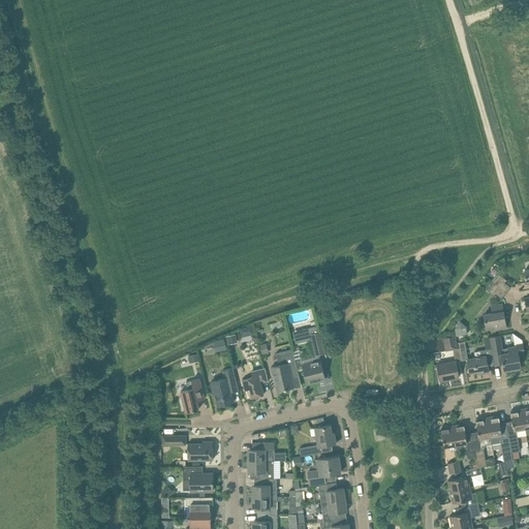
[(492,294),(505,279),(499,273),(486,289),(492,294)]
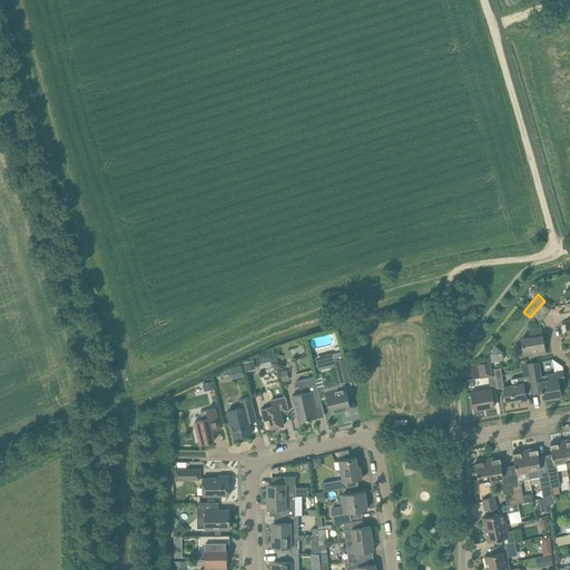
[(530,337),(522,338),(521,340),(523,352),(532,351),(533,355),(546,353),(541,328),(529,331),(530,337)]
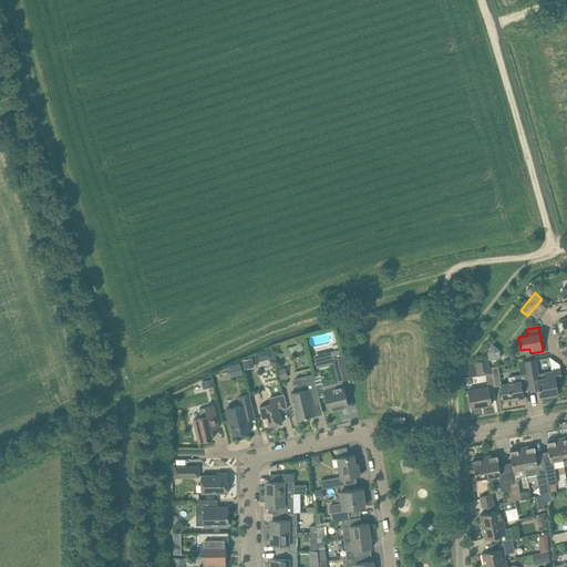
[(487,352),(490,360),(501,358),(500,350),(493,346),(487,352)]
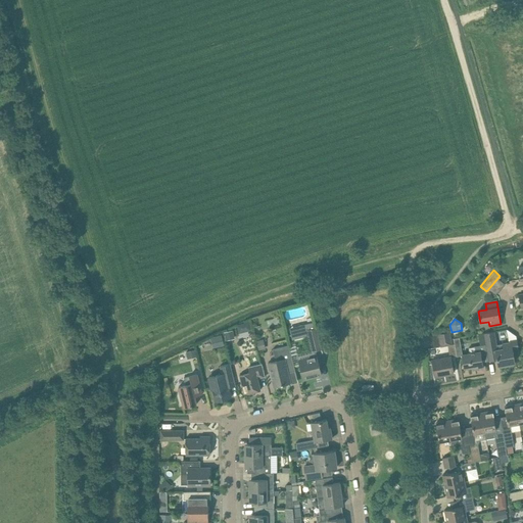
[(239,331),(252,330),(251,322),(238,323),(239,331)]
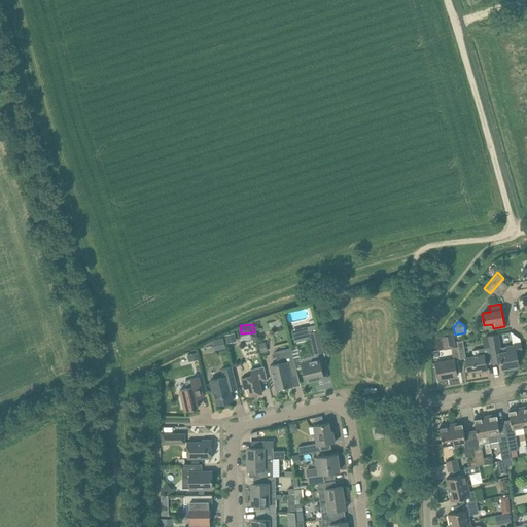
[(315,325),(303,328),(306,340),(311,339),(315,354),(324,352),(319,330),(317,331),(315,325)]
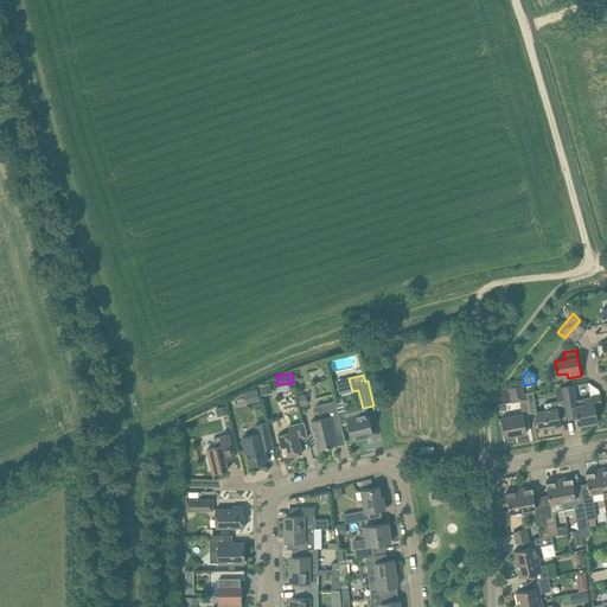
[(270,383),(260,385),(262,396),(273,393),(270,383)]
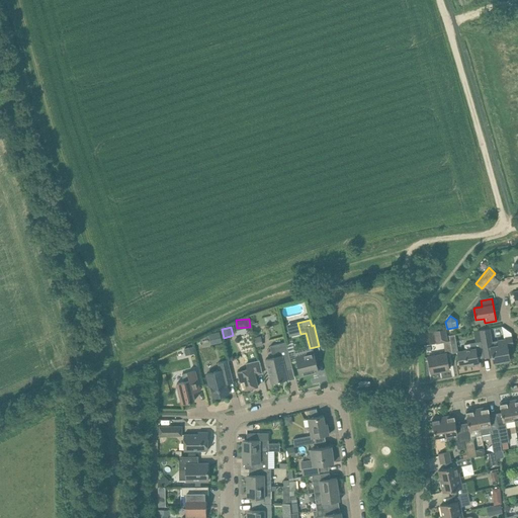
[(445,329),(444,329),(434,331),(436,343),(447,342),(445,329)]
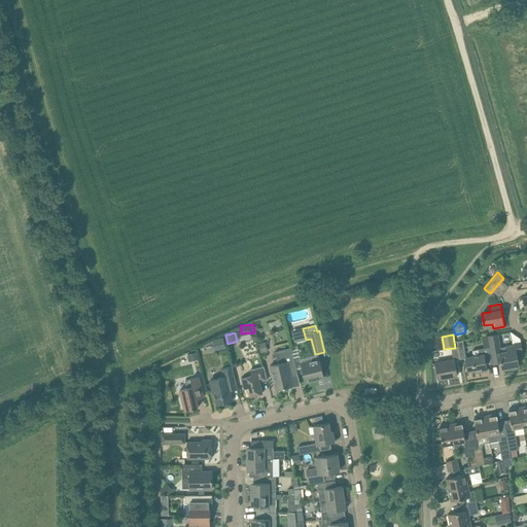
[(488,336),(490,350),(500,349),(498,335),(488,336)]
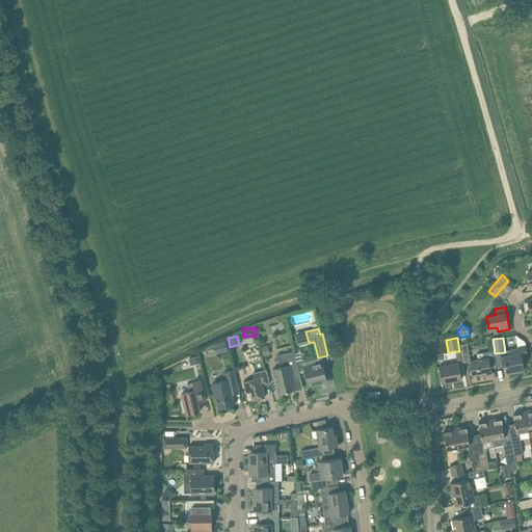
[(227,340),(216,342),(218,352),(229,351),(227,340)]
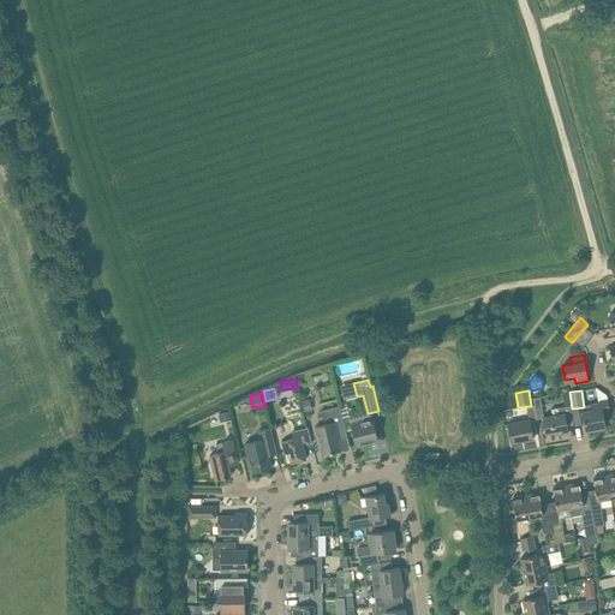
[(312,410),(310,399),(302,401),(304,412),(312,410)]
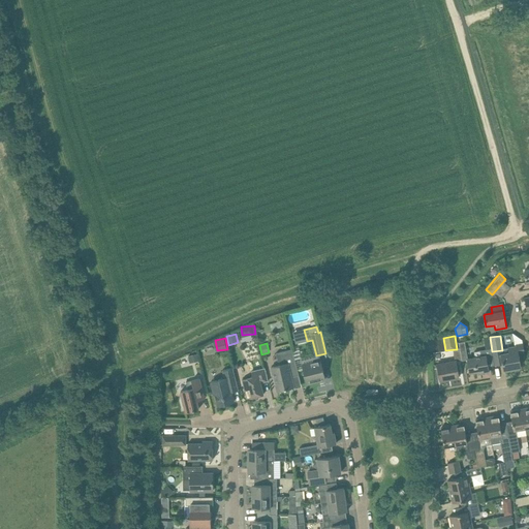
[(516,346),(509,347),(509,352),(501,353),(504,370),(505,369),(505,372),(514,371),(512,368),(521,367),(518,352),(524,351),(523,344),(516,345),(516,346)]
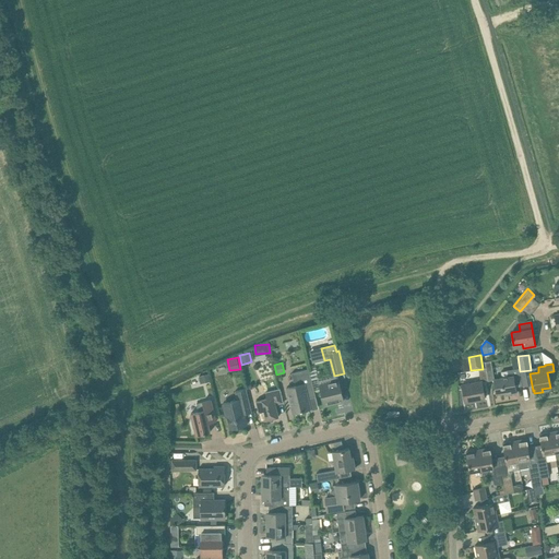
[(286,388),(293,414),(310,409),(308,399),(316,396),(309,369),(292,373),(294,382),(295,382),(296,385),(286,388)]
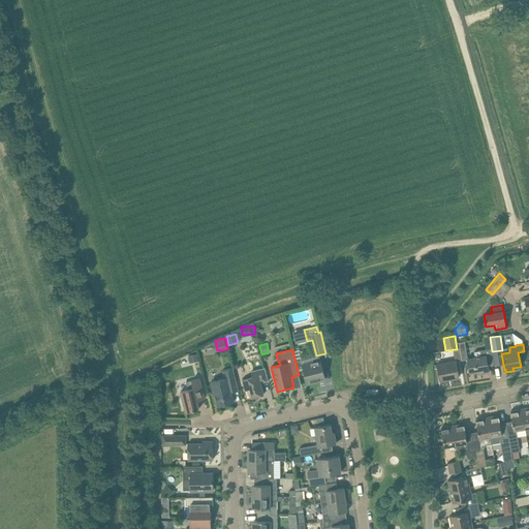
[(494,366),(491,349),(480,351),(474,352),(475,358),(467,359),(469,373),(477,371),(477,374),(489,372),(488,363),(493,362),(494,366)]
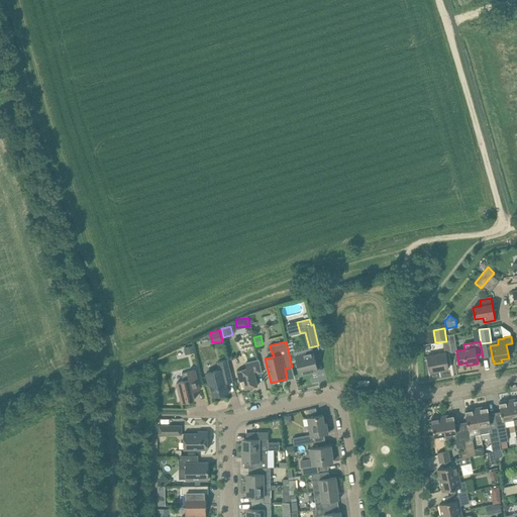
[(193,345),(184,347),(185,355),(195,352),(193,345)]
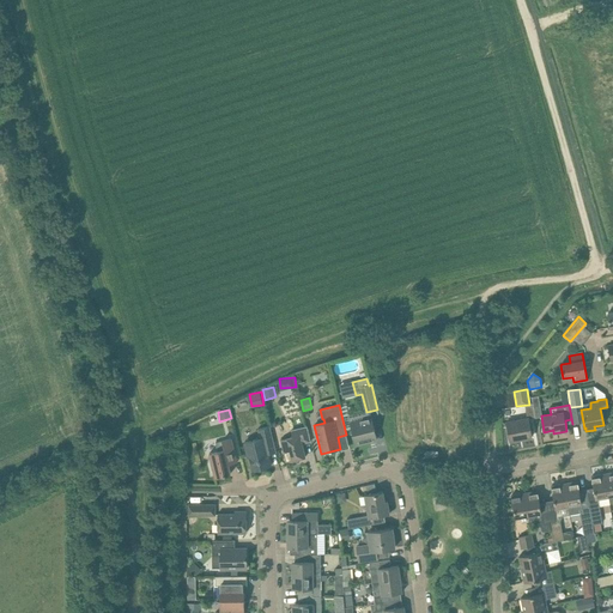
[(350,422),(356,445),(377,439),(371,417),(350,422)]
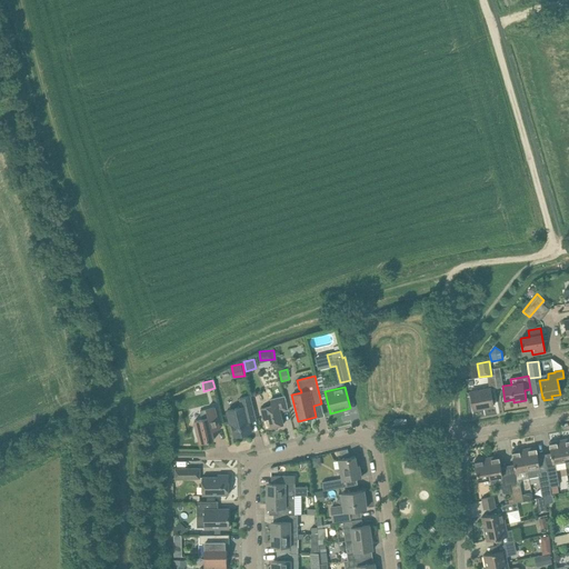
[(470,392),(473,410),(493,406),(490,389),(470,392)]
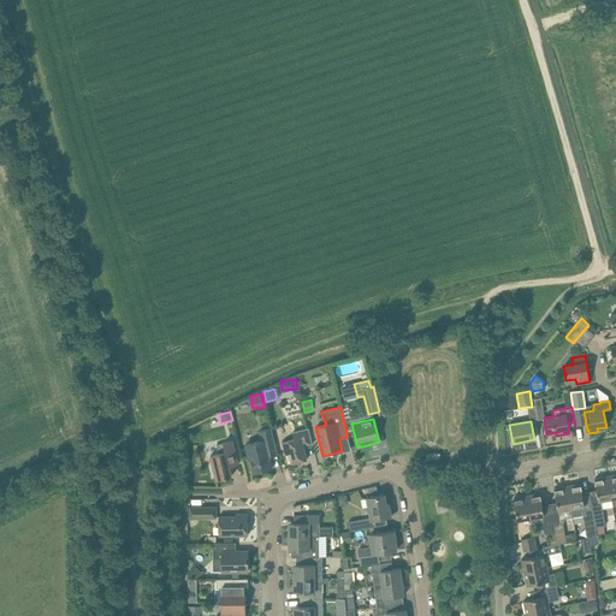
[(278,455),(272,428),(259,431),(261,440),(246,444),(249,458),(250,458),(254,473),(272,468),(270,456),(278,455)]
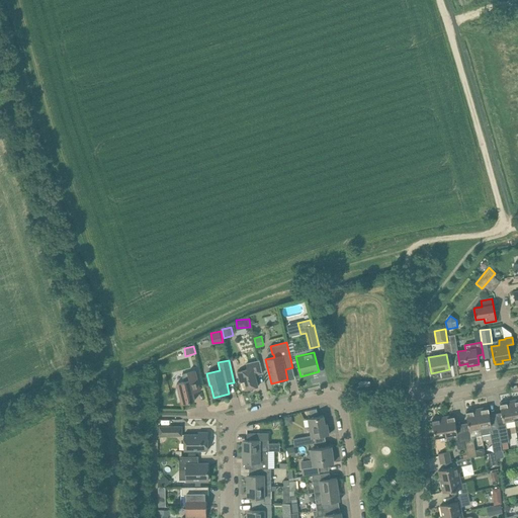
[(237,371),(239,380),(242,391),(258,386),(255,375),(262,373),(259,360),(246,363),(247,369),(237,371)]
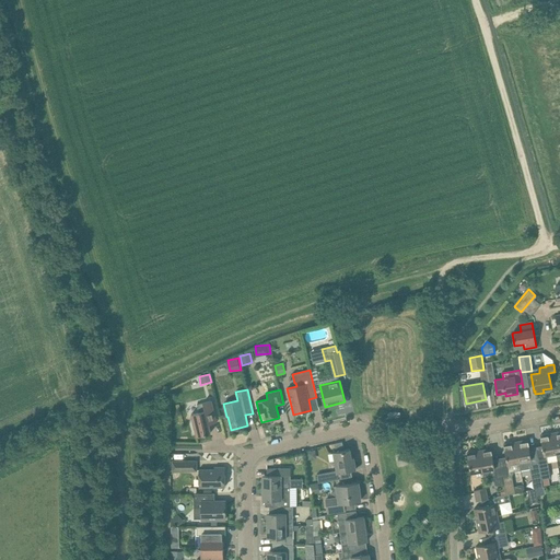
[(191,415),(197,436),(211,433),(208,420),(216,418),(211,401),(197,405),(199,412),(191,415)]
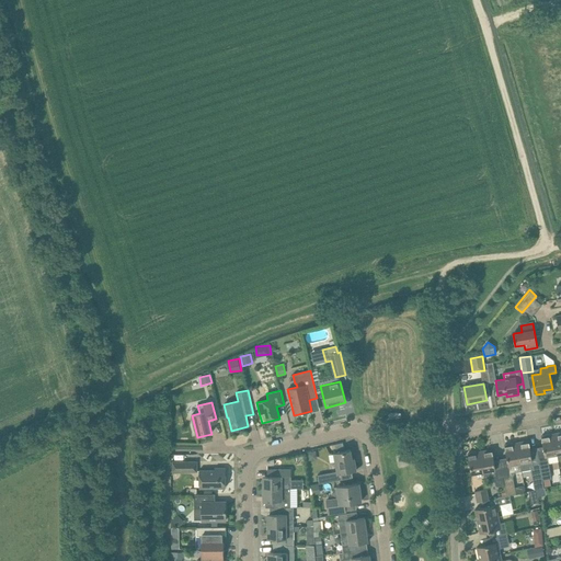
[(557,454),(553,434),(541,436),(545,456),(557,454)]
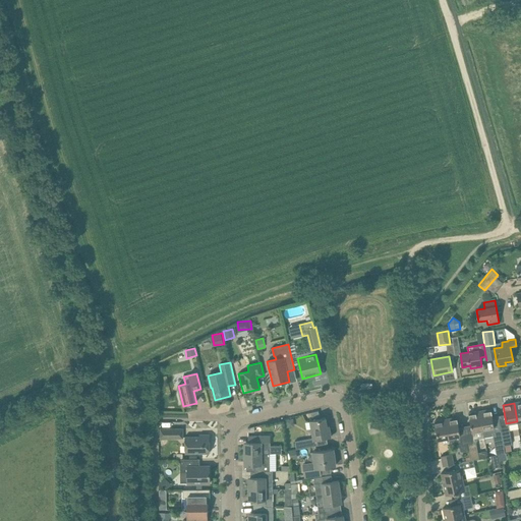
[(501,431),(495,432),(490,409),(479,411),(484,438),(493,436),(496,450),(497,455),(505,453),(504,448),(505,448),(504,446),(502,430),(501,431)]
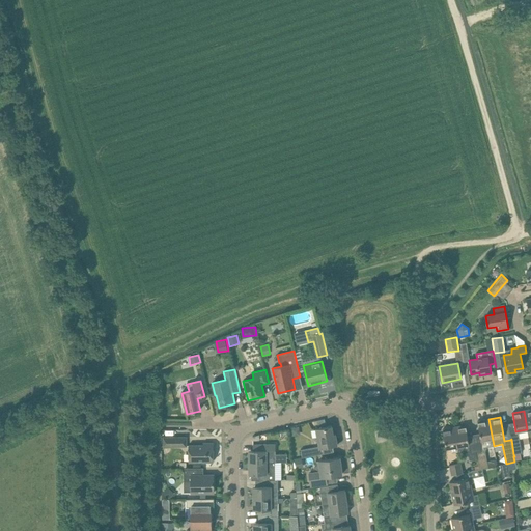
[(477,421),(481,443),(482,448),(484,448),(494,446),(488,419),(477,421)]
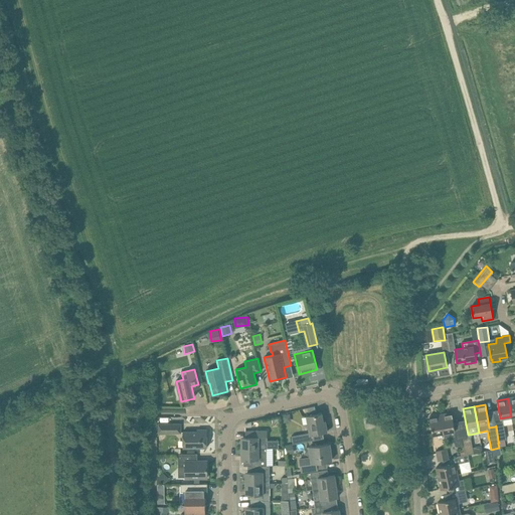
[(452,412),(441,414),(444,433),(445,440),(452,438),(453,443),(454,443),(455,447),(463,446),(464,446),(461,431),(455,432),(452,412)]
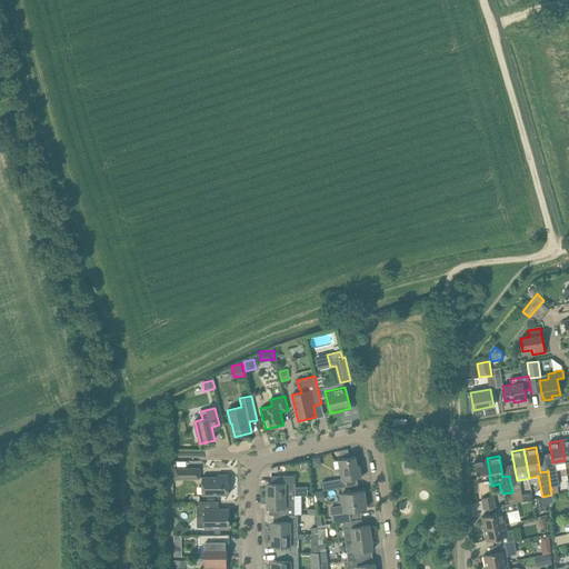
[(338,459),(340,470),(342,478),(322,482),(323,491),(347,487),(346,480),(350,479),(361,477),(359,465),(357,465),(356,457),(338,459)]
